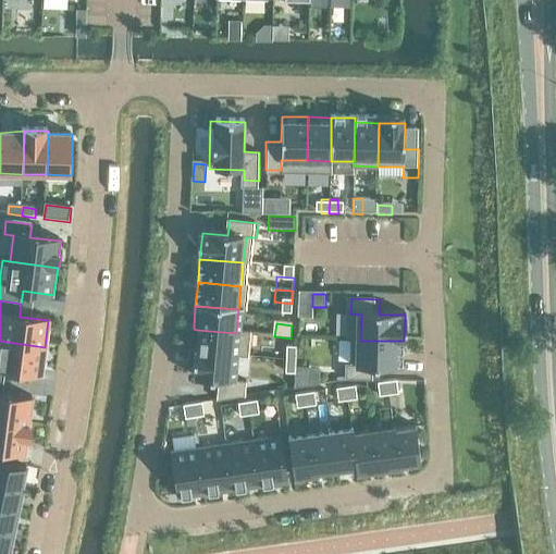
[(197,330),(196,353),(238,357),(241,333),(236,333),(197,330)]
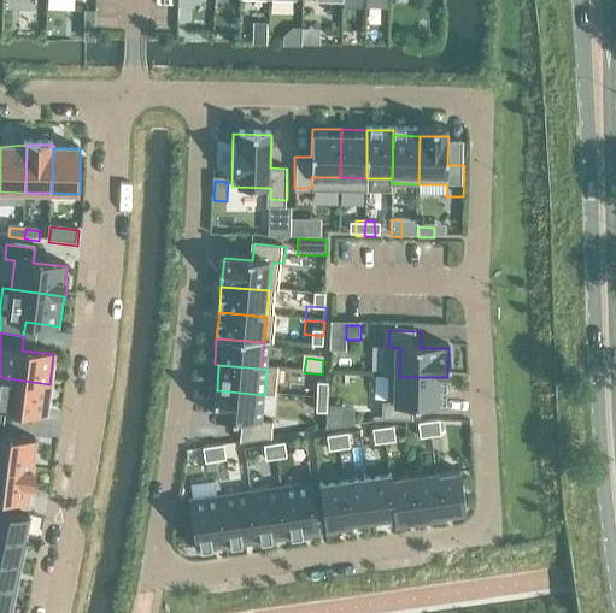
[(0,422),(5,423),(6,410),(45,414),(50,384),(0,377),(0,422)]
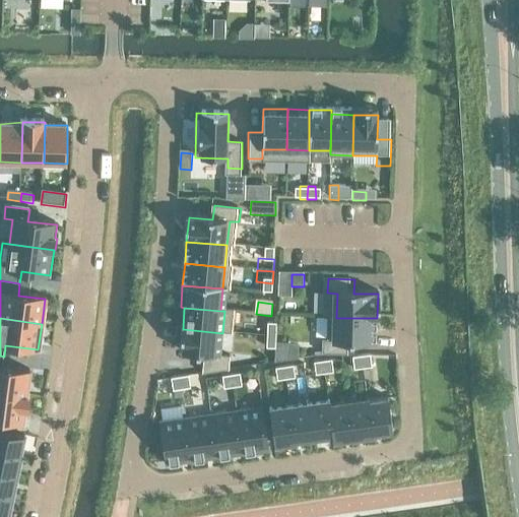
[(377,318),(336,318),(336,342),(326,341),(326,356),(352,357),(352,342),(377,342),(377,318)]
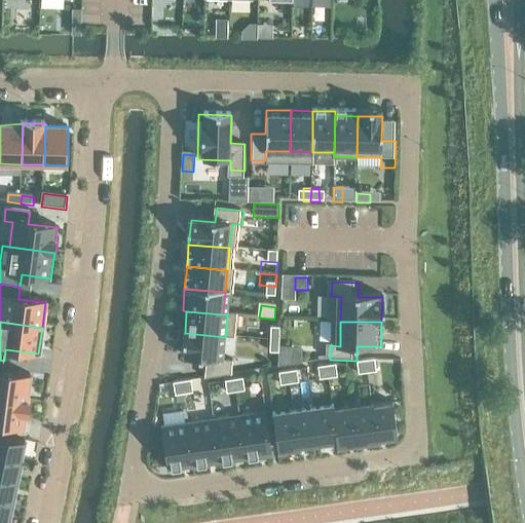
[(271,328),(271,341),(280,342),(280,329),(271,328)]
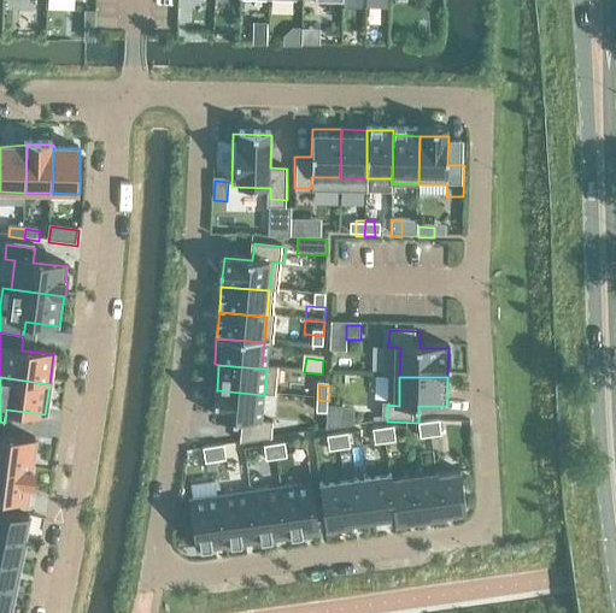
[(264,395),(217,390),(213,419),(241,422),(239,444),(271,438),(273,425),(262,424),(264,395)]
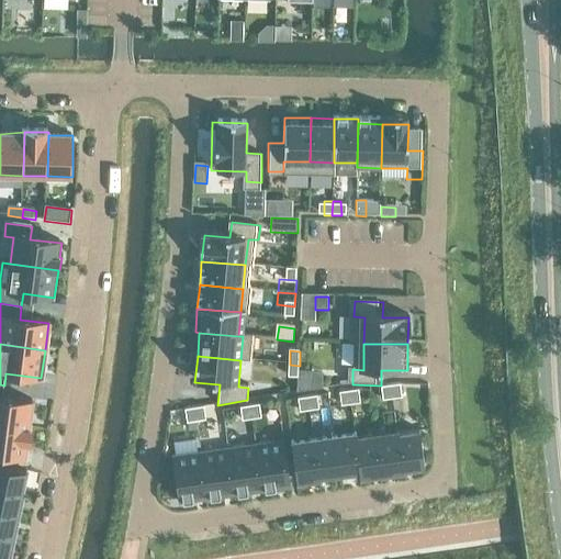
[(290,365),(289,379),(299,379),(299,373),(300,366),(290,365)]
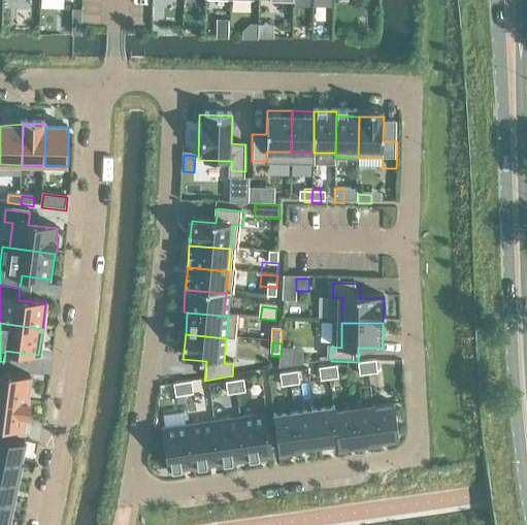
[(281,356),(280,369),(289,368),(289,351),(281,351),(281,356)]
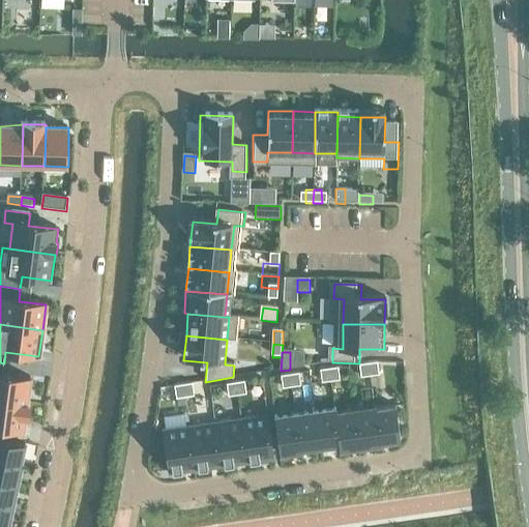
[(0,362),(0,401),(26,405),(29,380),(2,377),(4,363),(0,362)]
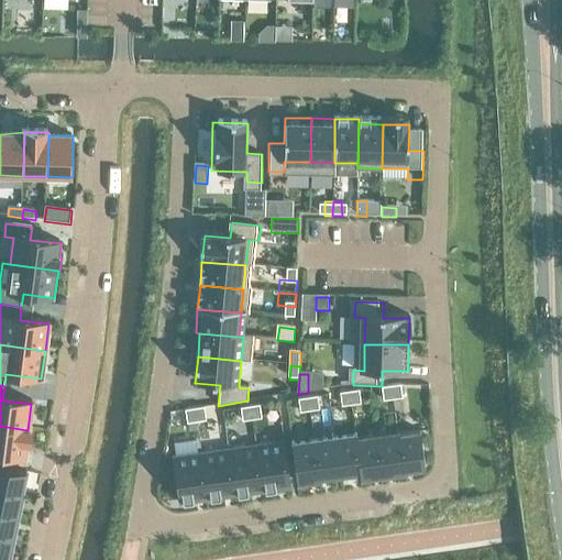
[(386,399),(385,388),(377,388),(378,401),(386,399)]
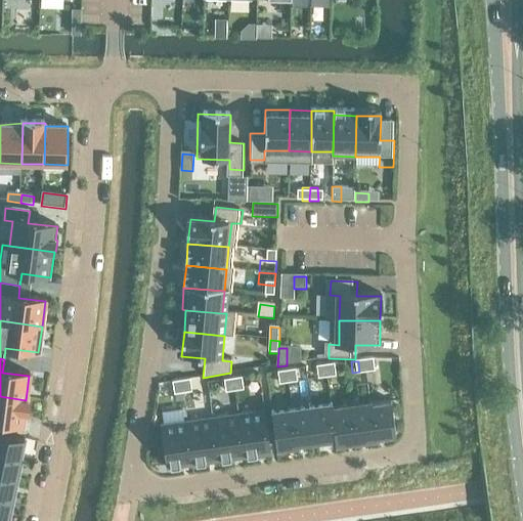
[(366,361),(358,361),(359,372),(367,371),(366,361)]
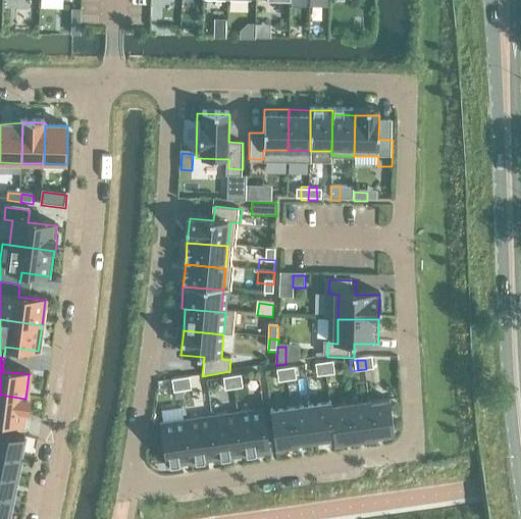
[(318,363),(310,364),(311,374),(319,373),(318,363)]
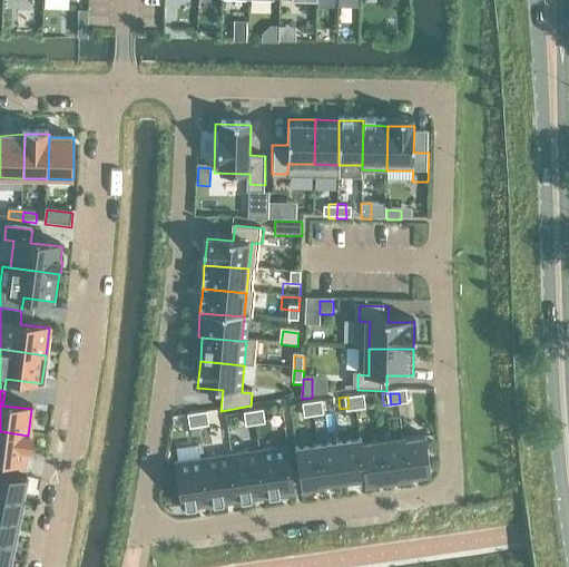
[(340,409),(339,398),(330,399),(331,410),(340,409)]
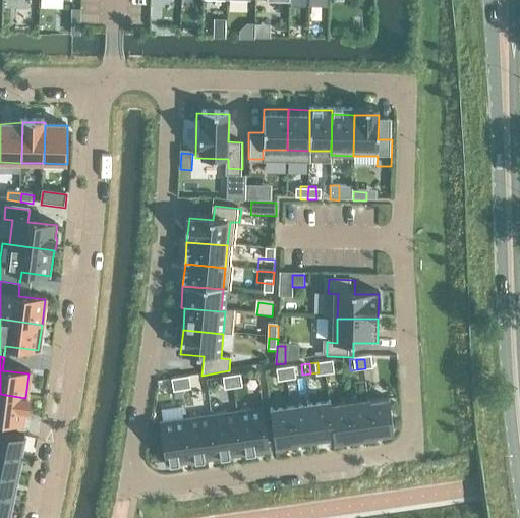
[(270,381),(269,371),(262,372),(263,382),(270,381)]
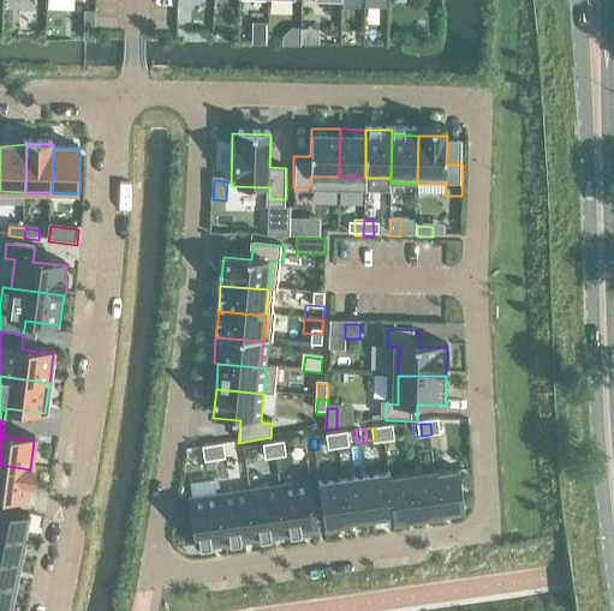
[(207,461),(207,449),(197,450),(198,462),(207,461)]
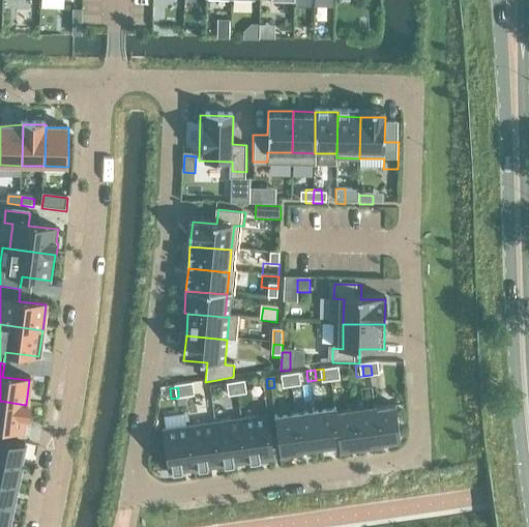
[(0,428),(23,431),(24,418),(28,418),(30,405),(26,405),(0,401),(0,428)]
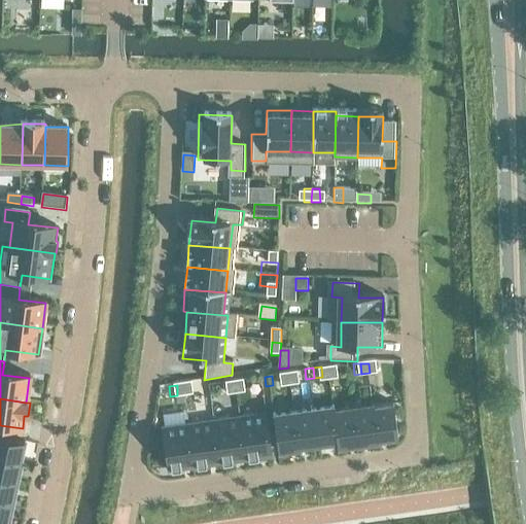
[(387,398),(365,402),(372,443),(393,440),(387,398)]
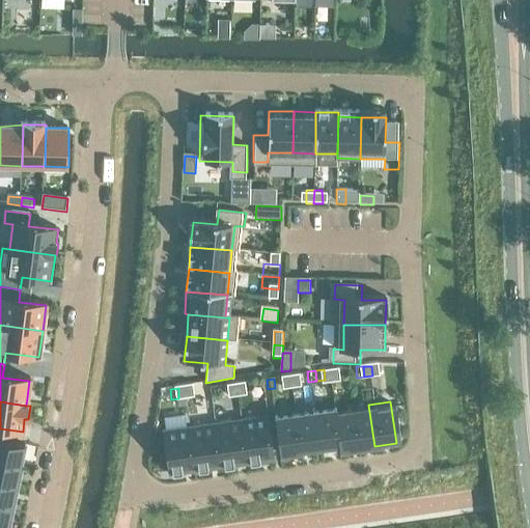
[(346,408),(352,449),(374,446),(368,405),(346,408)]
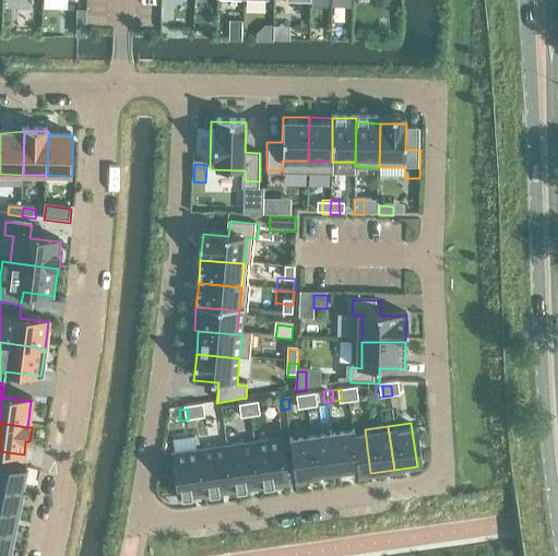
[(342,437),(347,476),(370,473),(365,429),(341,433),(342,437)]
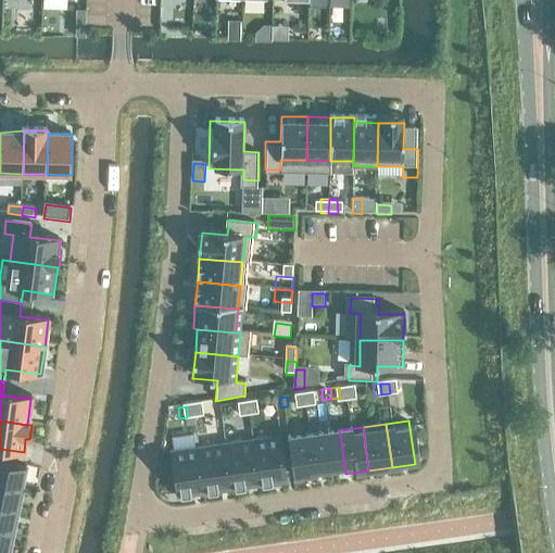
[(316,438),(323,481),(345,478),(345,474),(340,435),(316,438)]
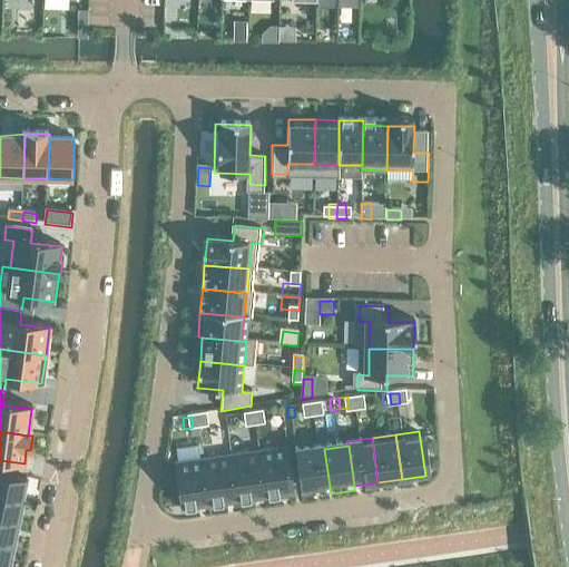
[(301,452),(307,497),(331,494),(324,449),(301,452)]
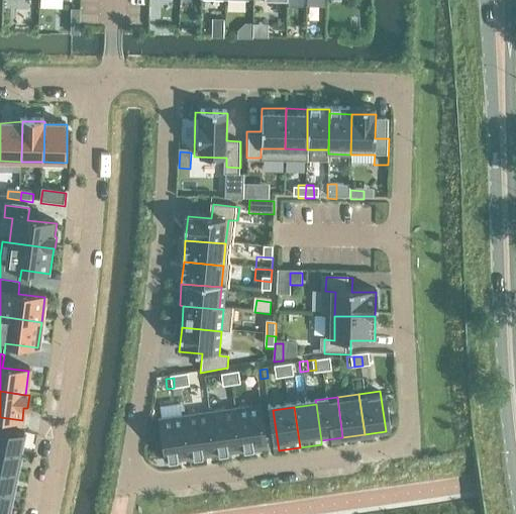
[(223,413),(228,453),(250,450),(244,410),(223,413)]
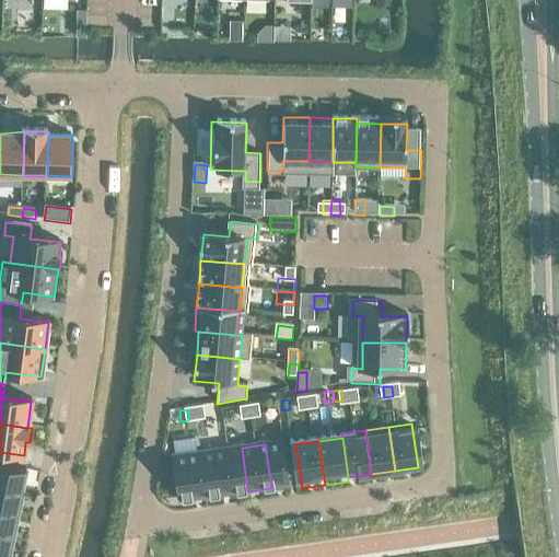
[(272,448),(278,491),(302,488),(295,444),(272,448)]
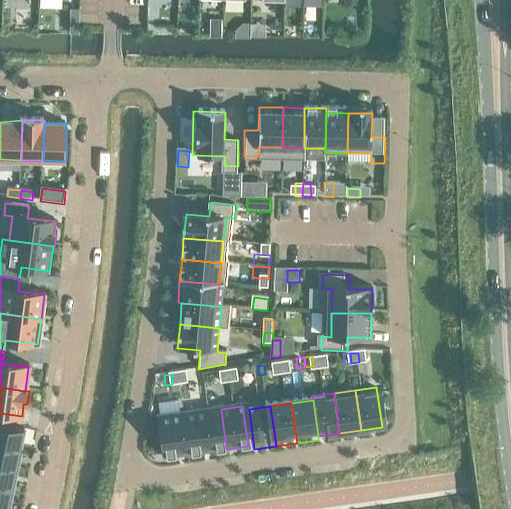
[(200,416),(205,452),(226,449),(221,409),(199,412),(200,416)]
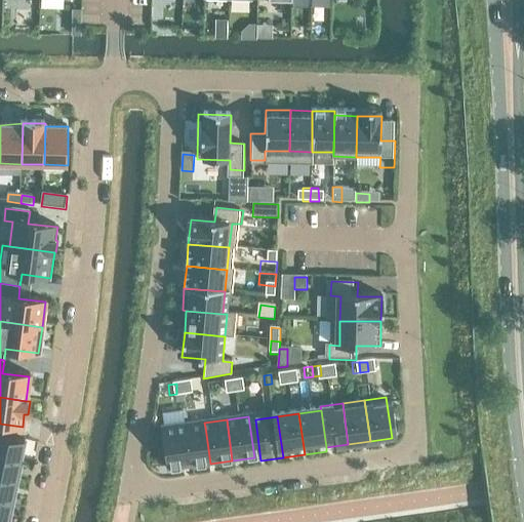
[(184,430),(189,471),(211,468),(210,464),(205,427),(184,430)]
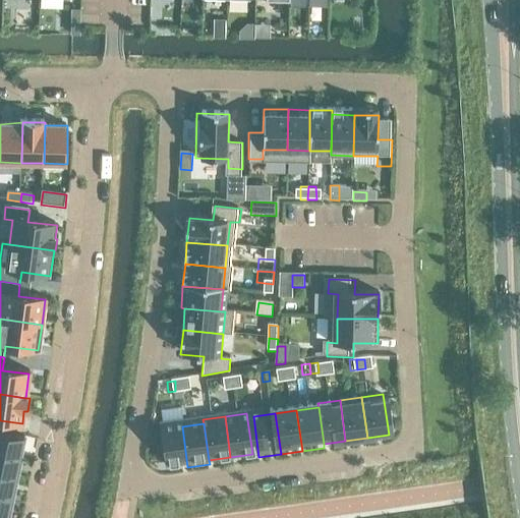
[(160,429),(166,470),(187,467),(182,426),(160,429)]
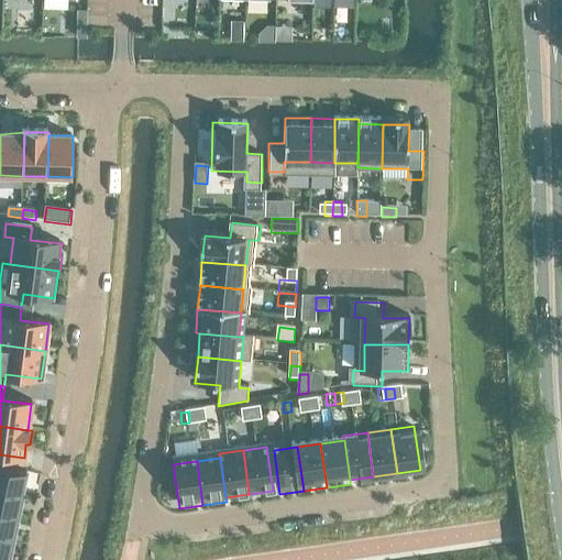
[(0,471),(0,492),(22,496),(26,476),(0,471)]
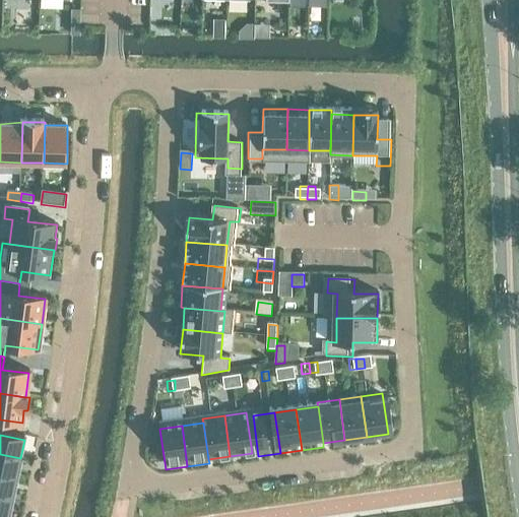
[(0,454),(0,473),(16,477),(20,458),(0,454)]
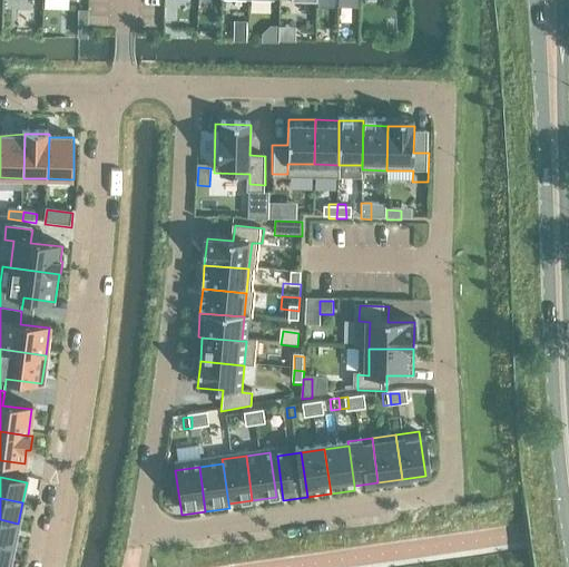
[(0,519),(0,541),(13,545),(18,524),(0,519)]
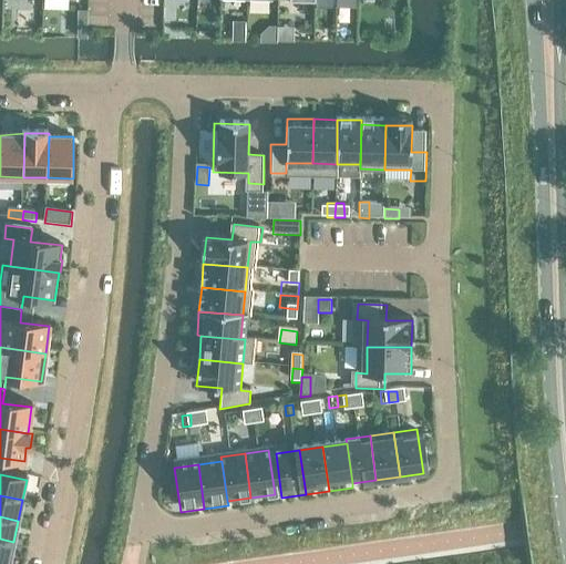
[(0,539),(0,560),(9,563),(13,542),(0,539)]
